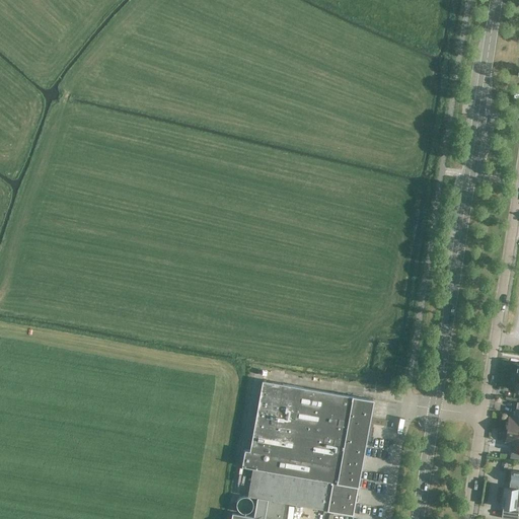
[(518,376),(518,363),(512,363),(510,376),(518,376)]
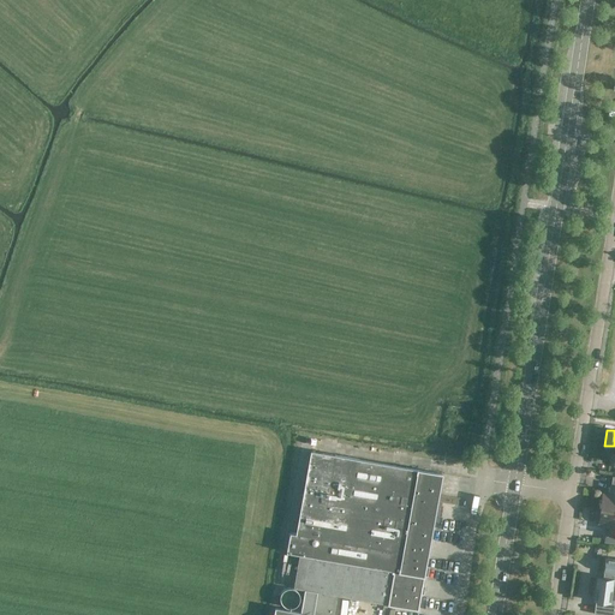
[(614,463),(614,446),(604,446),(602,461),(614,463)]
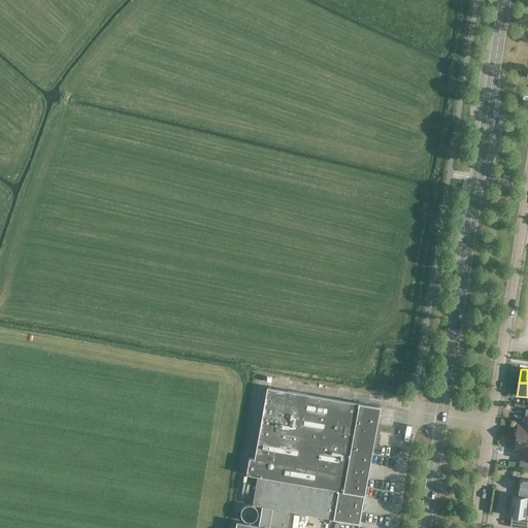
[(257,476),(364,495),(380,407),(267,388),(254,459),(249,458),(245,474),(257,476)]
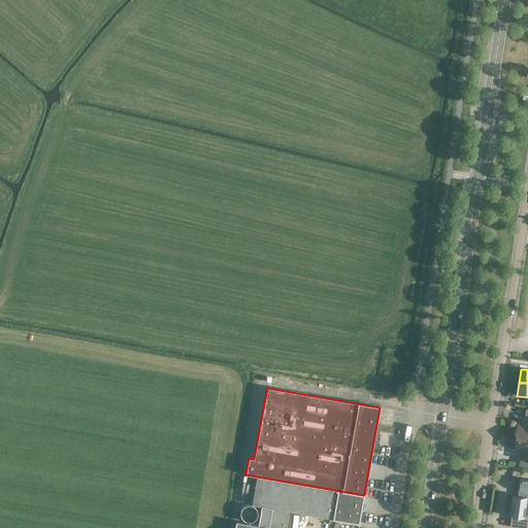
[(527,409),(525,409),(523,425),(517,424),(517,430),(515,431),(515,433),(516,435),(516,438),(514,439),(514,441),(515,443),(514,449),(520,450),(519,458),(520,458),(519,465),(527,466),(527,409)]
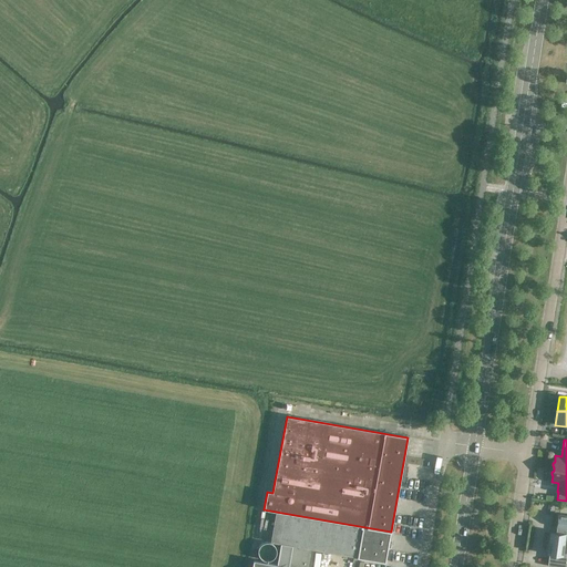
[(307,566),(310,549),(385,562),(391,532),(276,512),(270,542),(280,544),(277,564),(254,560),(251,566),(307,566)]
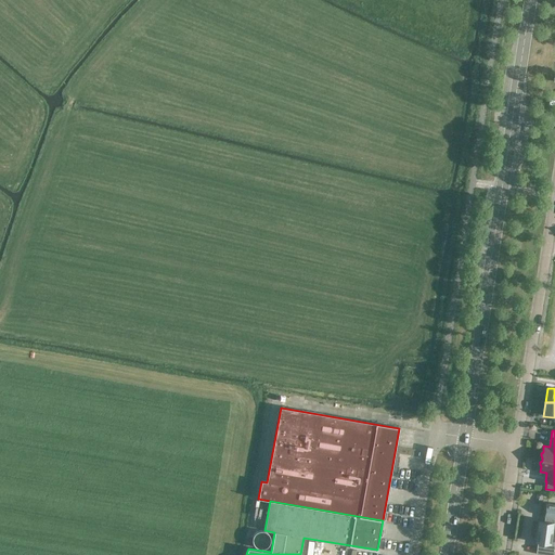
[(554,554),(554,504),(546,504),(544,520),(538,520),(536,543),(539,543),(538,554),(554,554)]
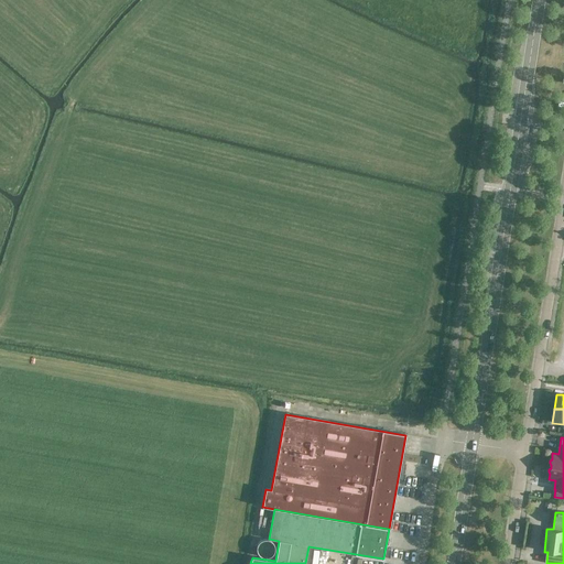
All buildings are outlined.
